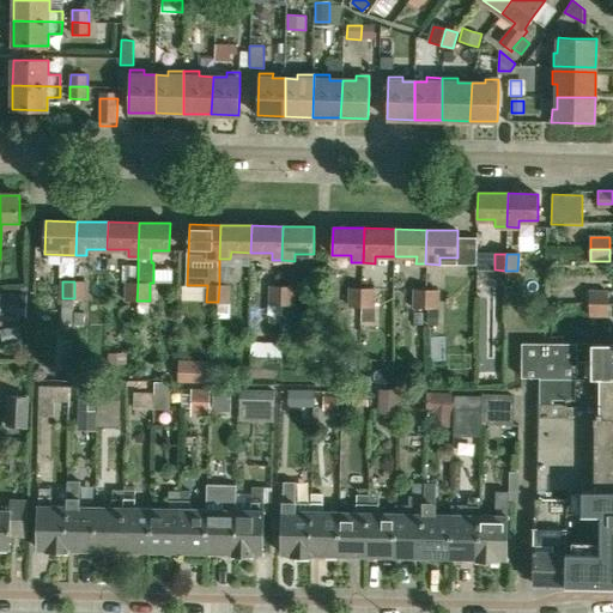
[(74,281),(74,298),(86,299),(86,283),(74,281)]
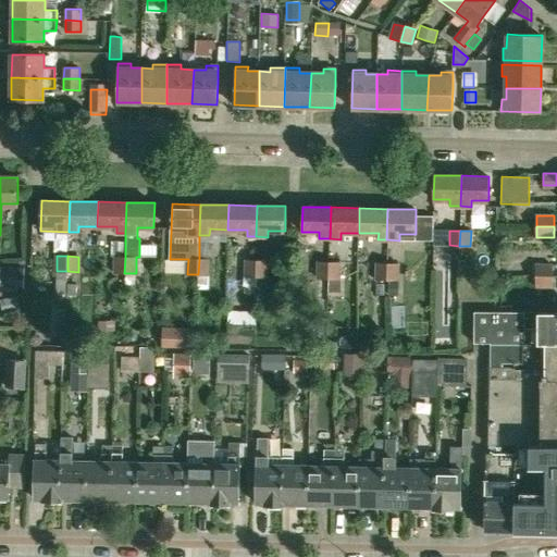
[(124,273),(125,258),(114,257),(113,272),(124,273)]
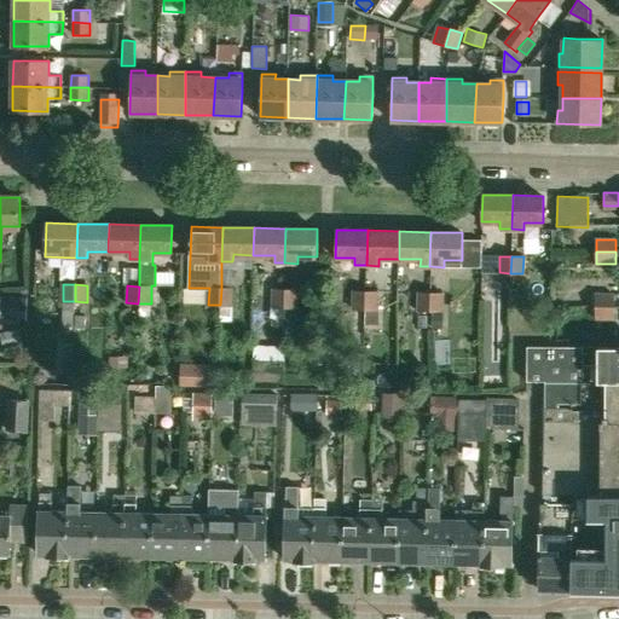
[(221,289),(220,305),(232,306),(233,289),(221,289)]
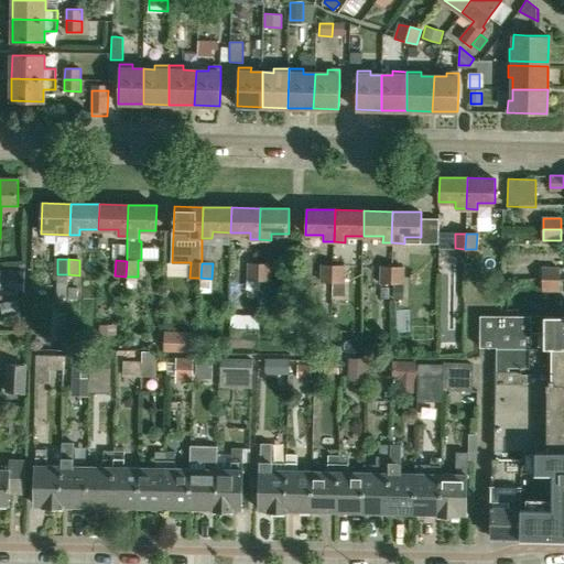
[(258,280),(259,264),(248,264),(247,279),(258,280)]
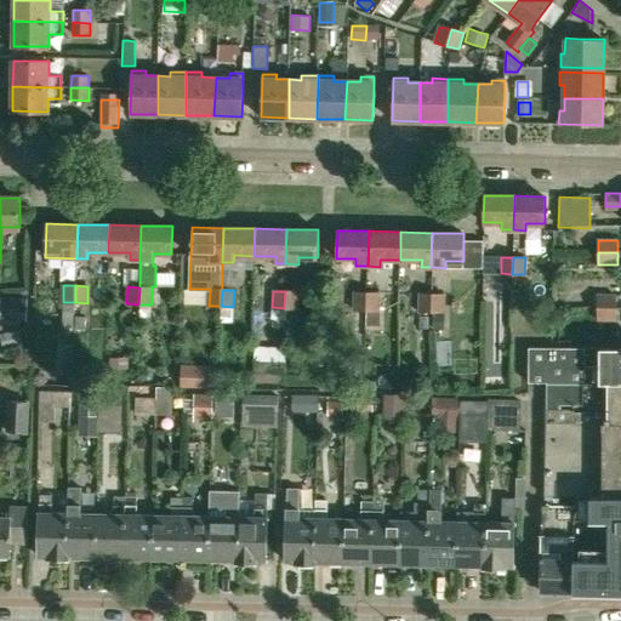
[(285,291),(284,308),(296,308),(297,291),(285,291)]
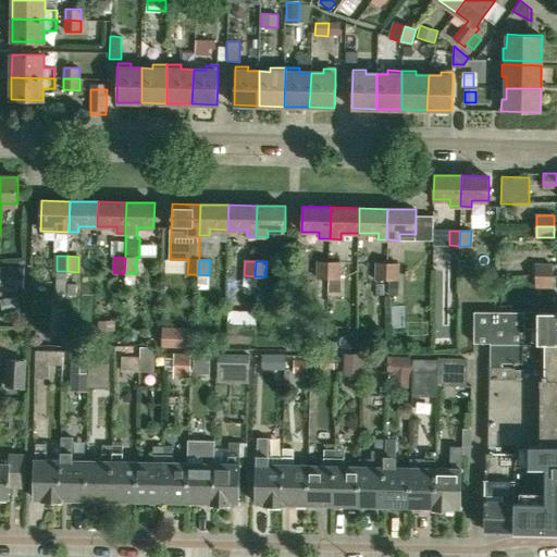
[(329,279),(330,263),(319,262),(318,277),(329,279)]
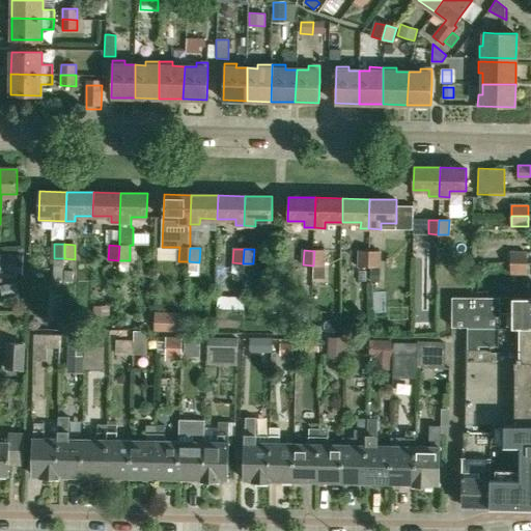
[(314,251),(313,266),(324,266),(325,251),(314,251)]
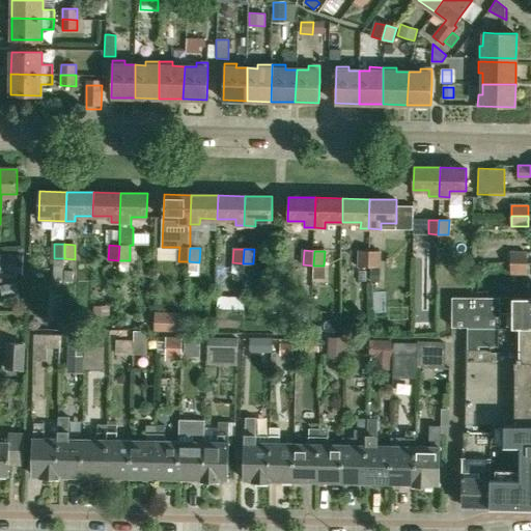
[(368,267),(368,252),(358,251),(358,266),(368,267)]
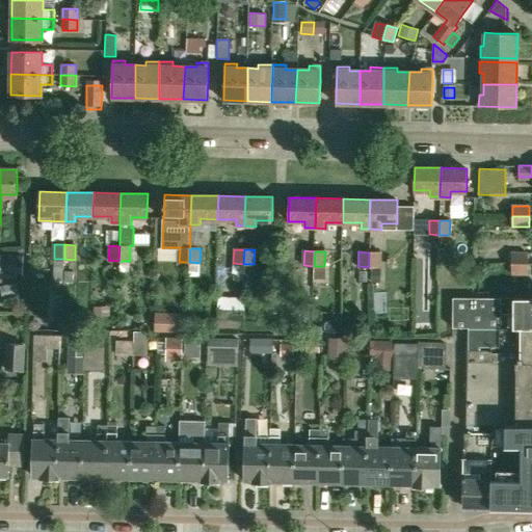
[(369,253),(369,267),(379,267),(379,253),(369,253)]
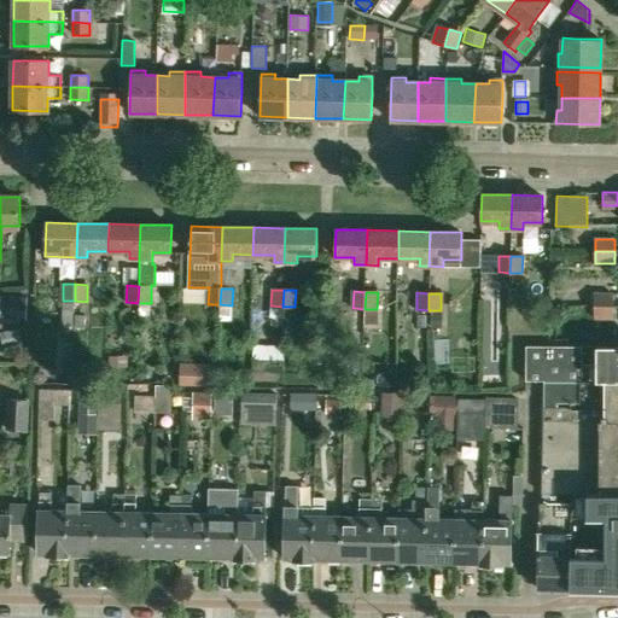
[(595,307),(614,307),(614,295),(595,295),(595,307)]
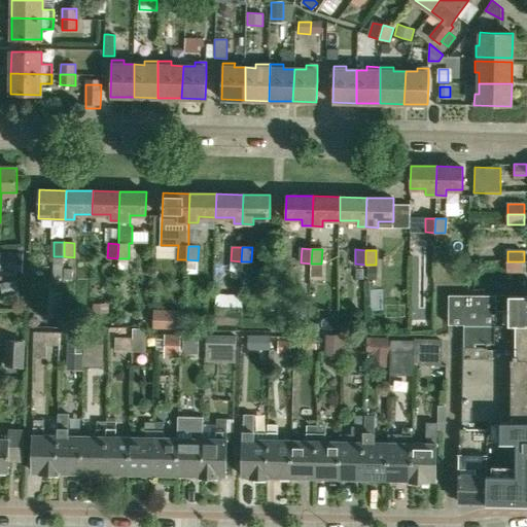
[(24,253),(1,253),(1,272),(24,272),(24,253)]
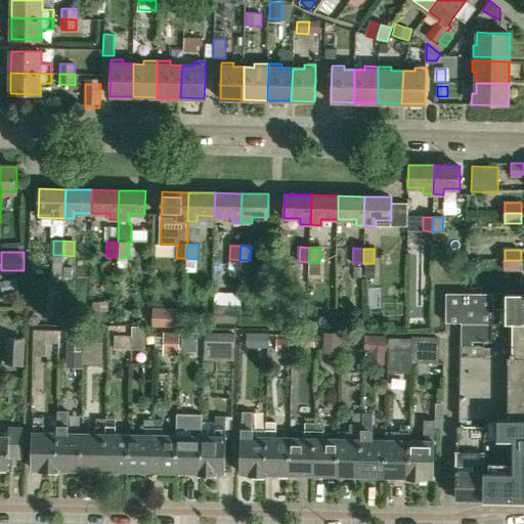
[(521,260),(505,260),(505,271),(521,271),(521,260)]
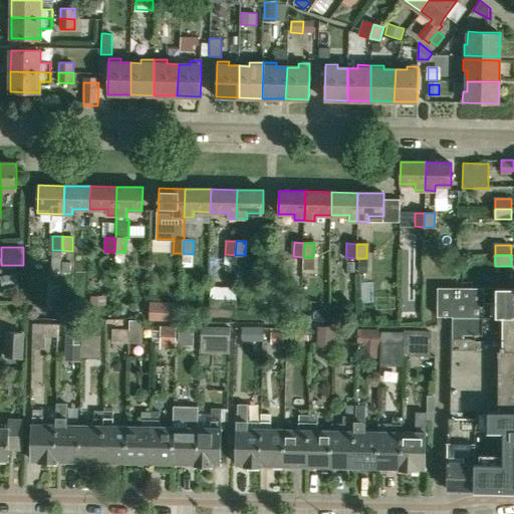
[(358,273),(367,273),(367,259),(362,259),(358,259),(358,273)]
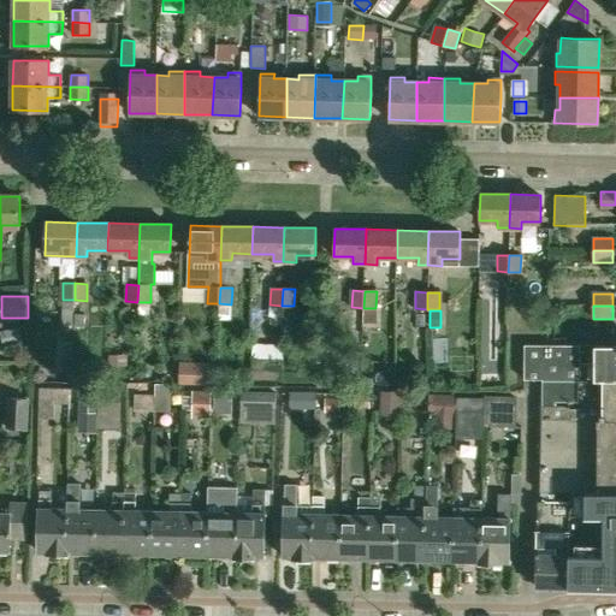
[(84,329),(84,314),(75,314),(75,329),(84,329)]
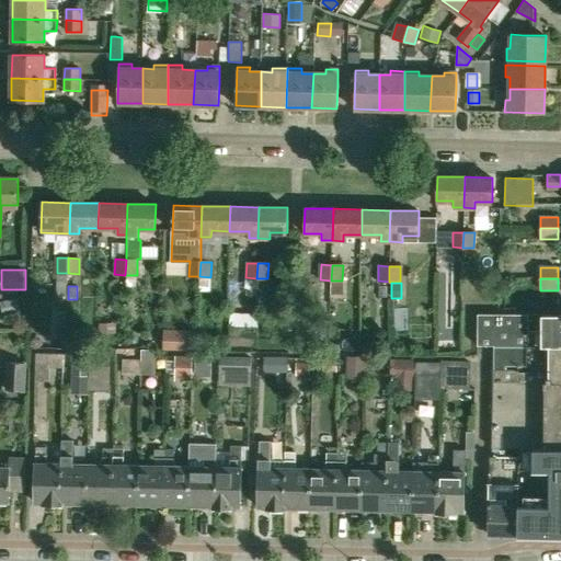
[(20,308),(16,297),(4,300),(8,311),(20,308)]
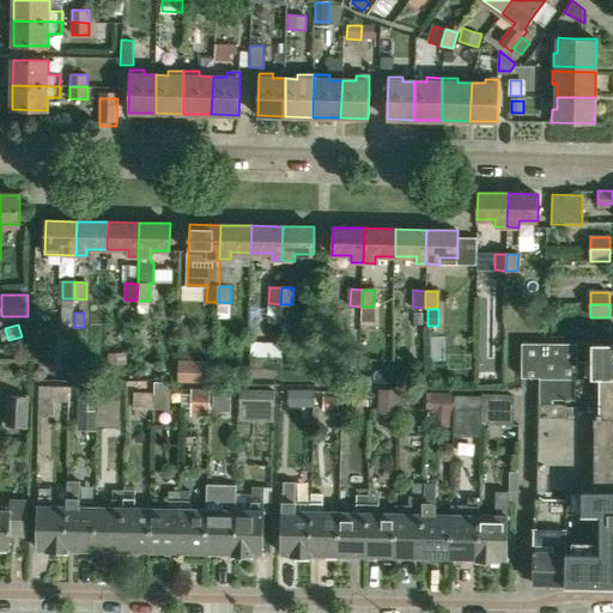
[(540,377),(612,377),(612,343),(521,343),(521,377),(540,377)]
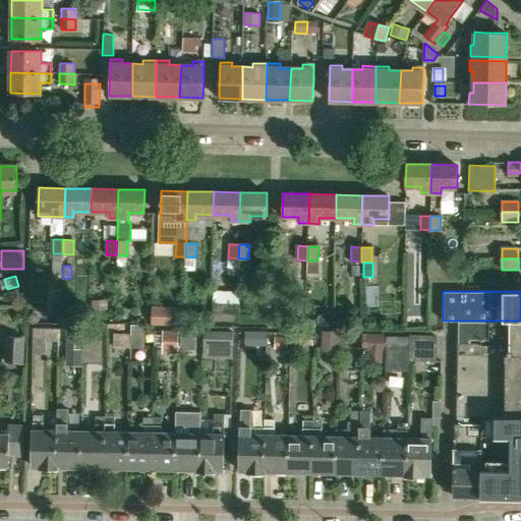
[(213,320),(238,321),(239,304),(213,303),(213,320)]
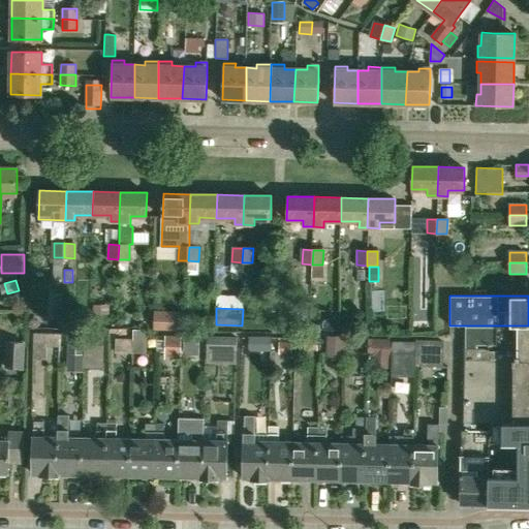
[(182,329),(182,314),(156,313),(155,329),(182,329)]
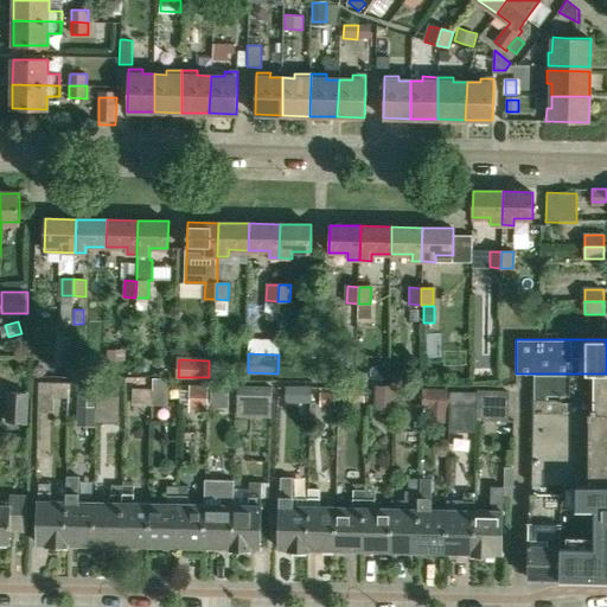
[(606,411),(606,374),(535,374),(534,411),(606,411)]
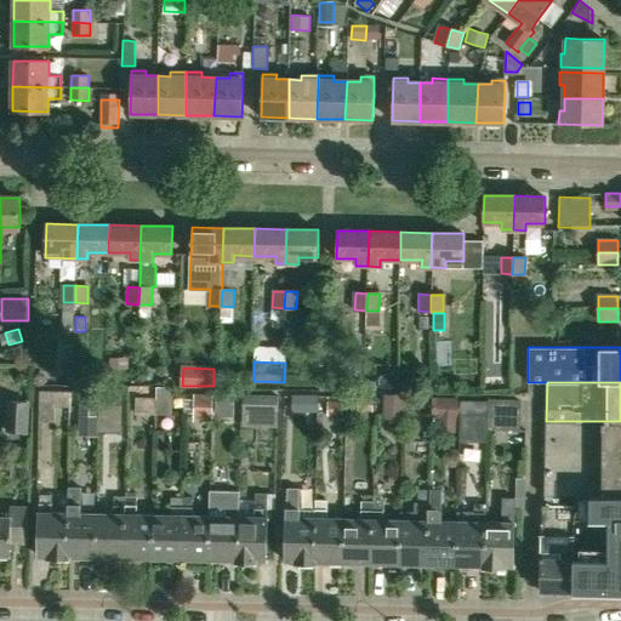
[(157,416),(157,388),(136,388),(136,416),(157,416)]
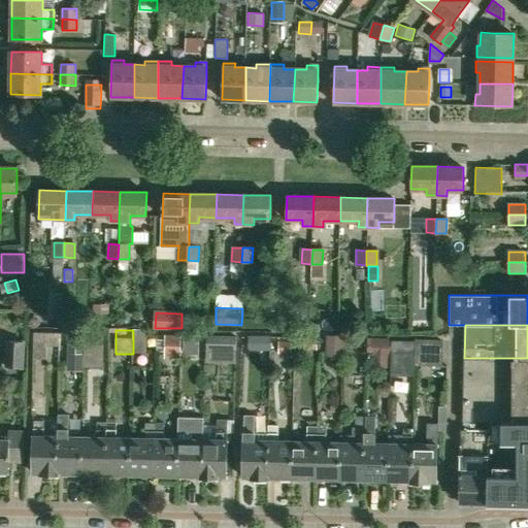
[(133,330),(133,354),(146,354),(146,330),(133,330)]
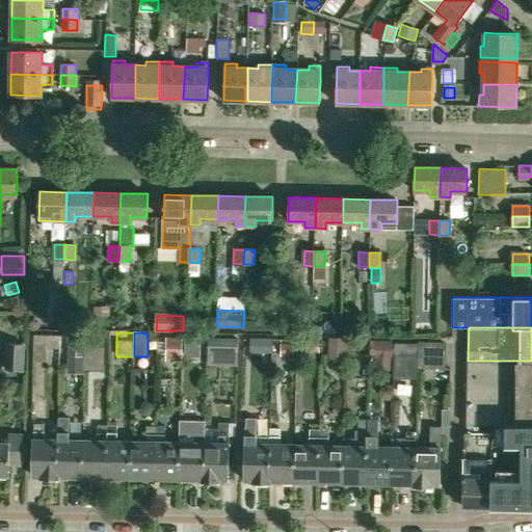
[(74,356),(83,356),(84,334),(68,334),(68,356),(74,356)]
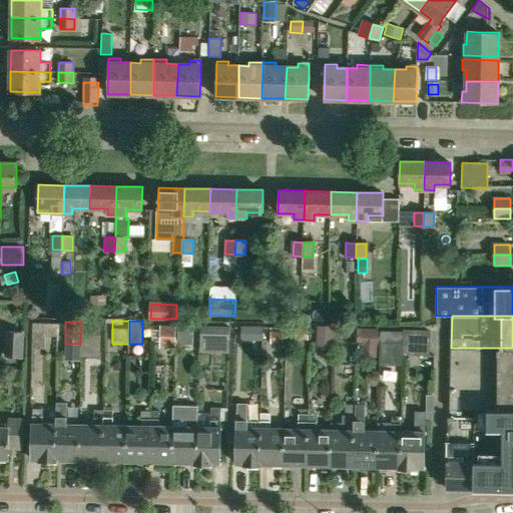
[(46,337),(58,337),(58,324),(33,324),(32,349),(46,350),(46,337)]
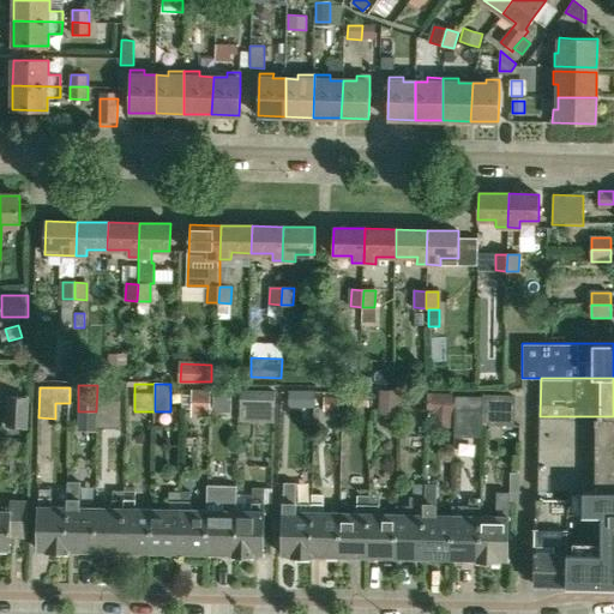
[(214,387),(212,413),(230,413),(232,389),(214,387)]
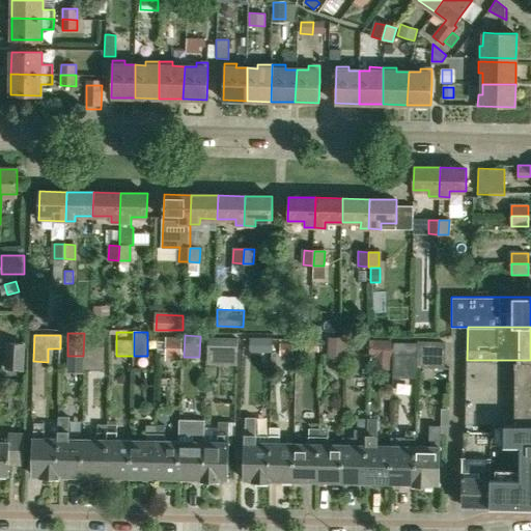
[(85,336),(85,360),(104,361),(105,337),(85,336)]
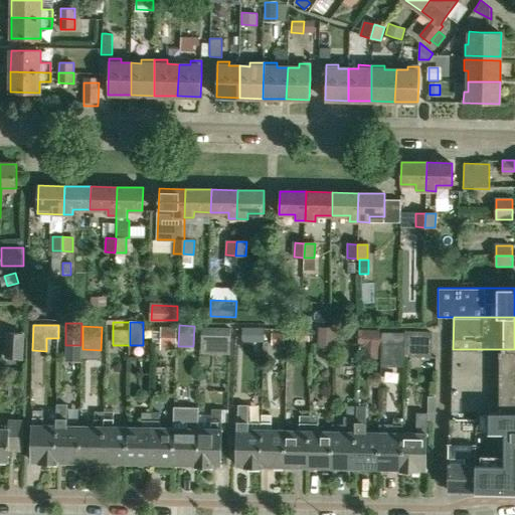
[(227,342),(227,328),(201,327),(201,342),(227,342)]
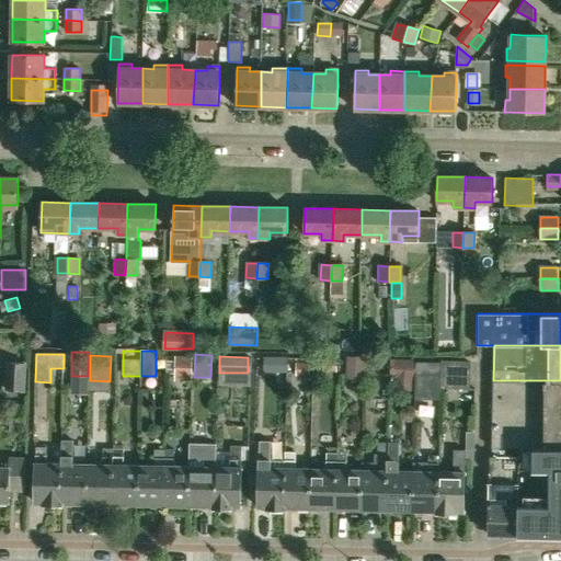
[(367,368),(382,368),(382,358),(382,356),(365,356),(365,362),(365,368),(367,368)]
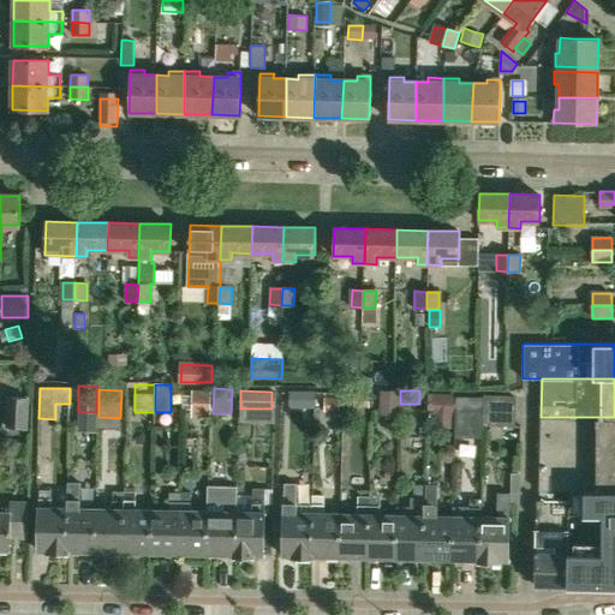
[(399,392),(381,392),(381,410),(399,410),(399,392)]
